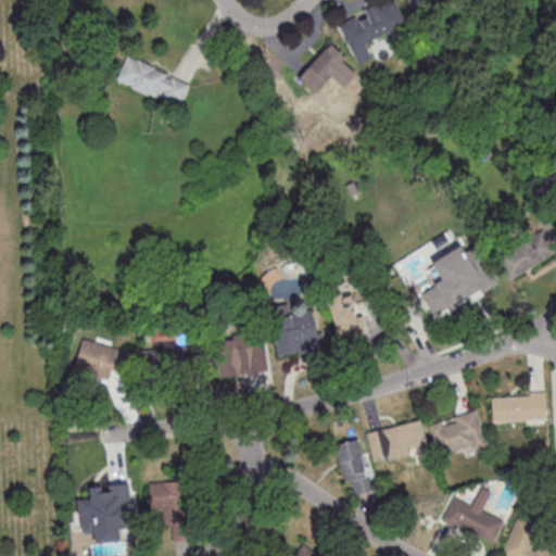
[(394,0),(393,0),(338,24),(355,65),(374,58),(368,42),(406,26),(394,0)]
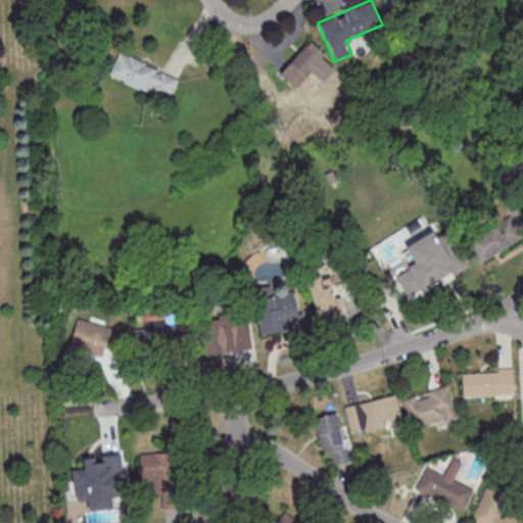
[(278,72),(295,88),(327,55),(310,39),(278,72)]
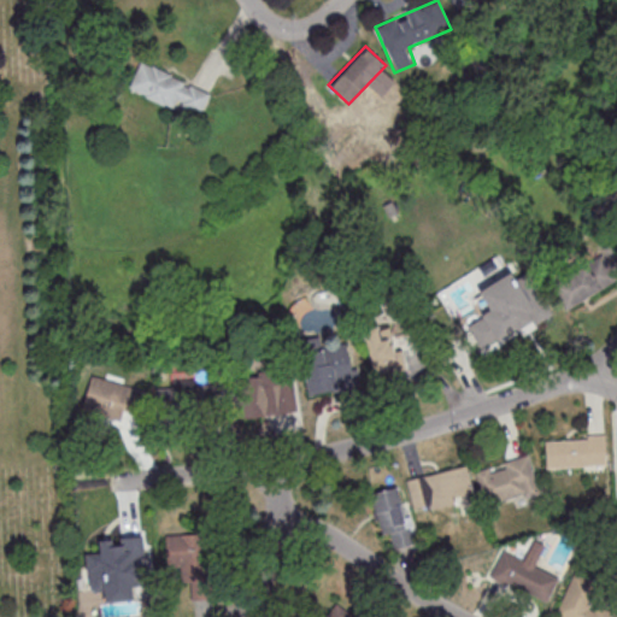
[(141,62),(129,87),(146,95),(146,97),(164,106),(164,104),(172,107),(177,99),(182,101),(181,105),(200,113),(210,94),(189,84),(188,87),(183,84),(184,82),(170,76),(171,74),(153,65),(152,68),(141,62)]
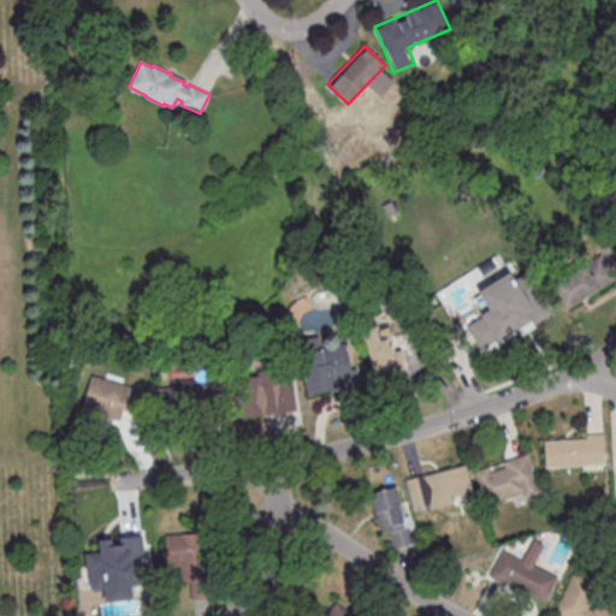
[(551,286),(602,255),(615,278),(566,309),(551,286)]
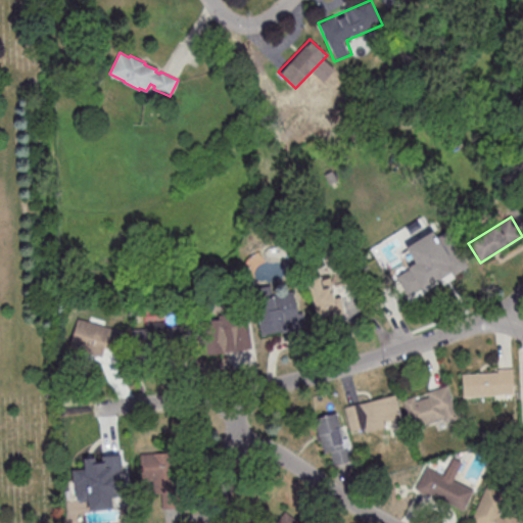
[(406,247),(432,230),(437,238),(447,231),(469,266),(454,275),(450,271),(409,297),(395,277),(409,269),(408,267),(415,263),(406,247)]
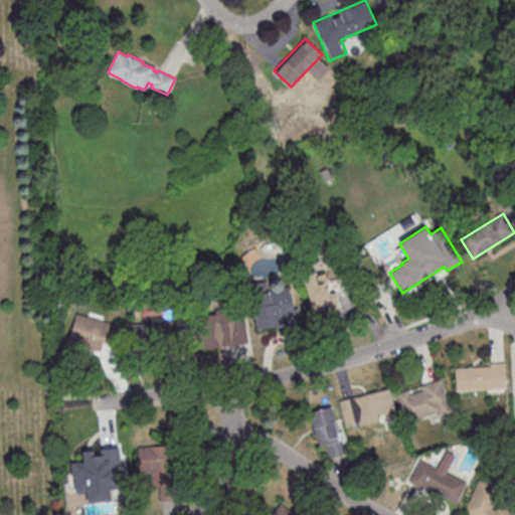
[(331,279),(319,282),(317,274),(305,276),(312,317),(337,312),(331,279)]
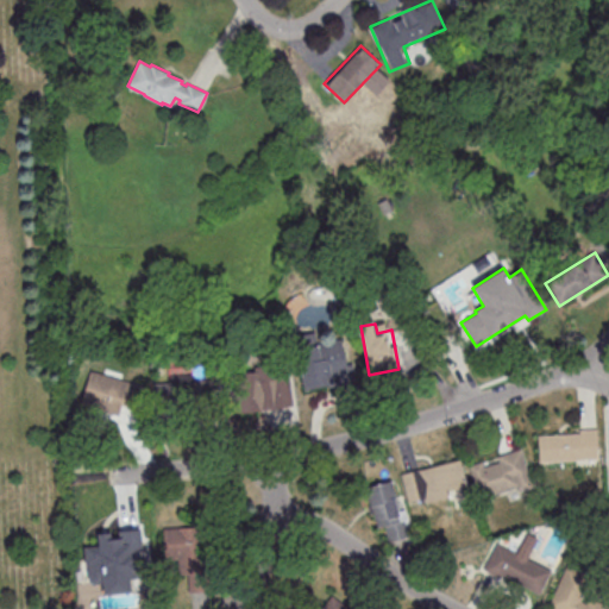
[(343,339),(315,344),(313,333),(295,337),(303,389),(350,382),(343,339)]
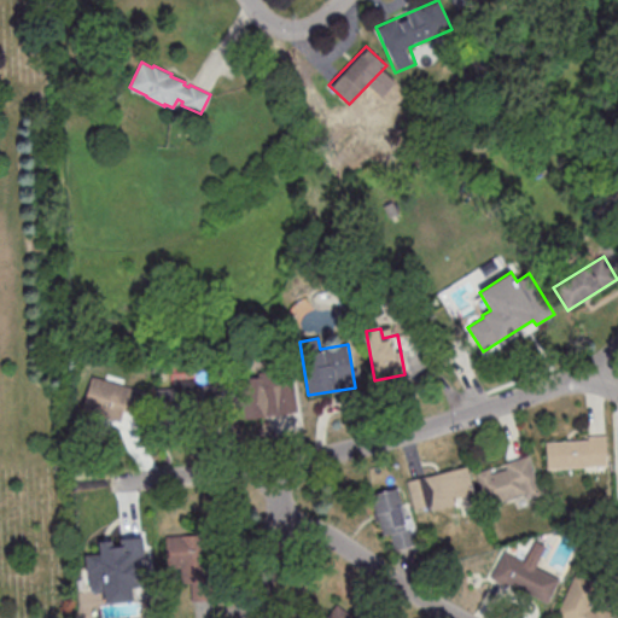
[(297,412),(291,369),(235,377),(242,419),(297,412)]
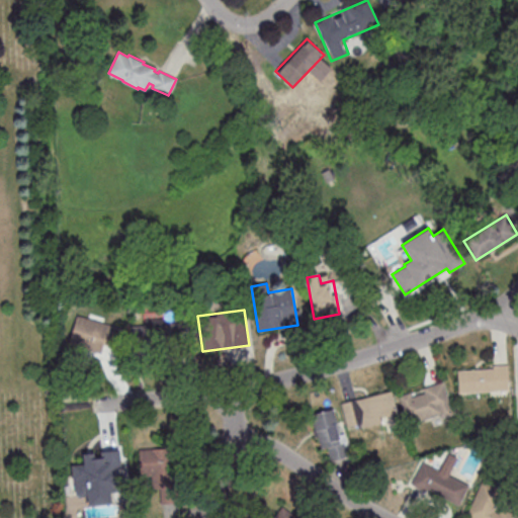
[(77,316),(120,328),(116,341),(105,337),(100,352),(69,343),(77,316)]
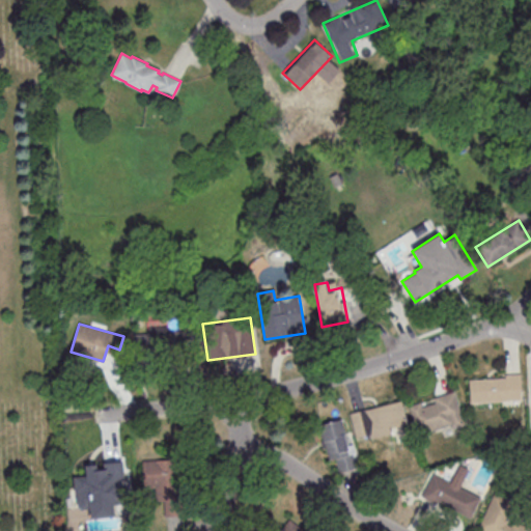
[(135,335),(136,353),(134,354),(135,367),(146,369),(157,364),(157,362),(193,360),(191,331),(167,333),(167,328),(148,329),(149,334),(135,335)]
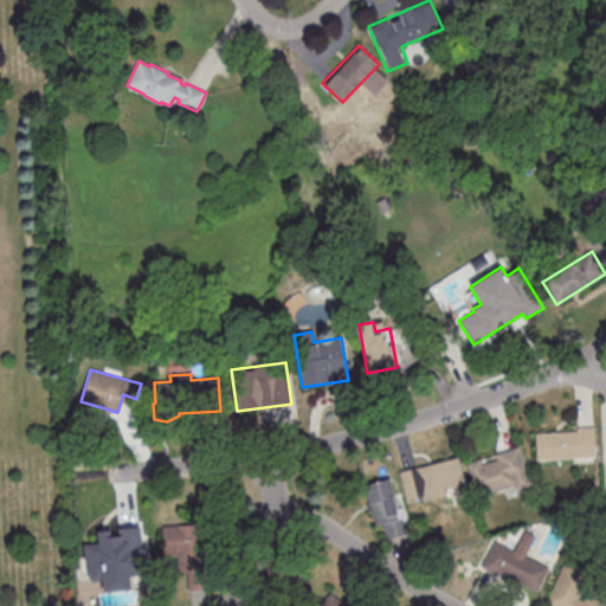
[(535,433),(536,461),(597,457),(594,426),(577,427),(577,431),(535,433)]
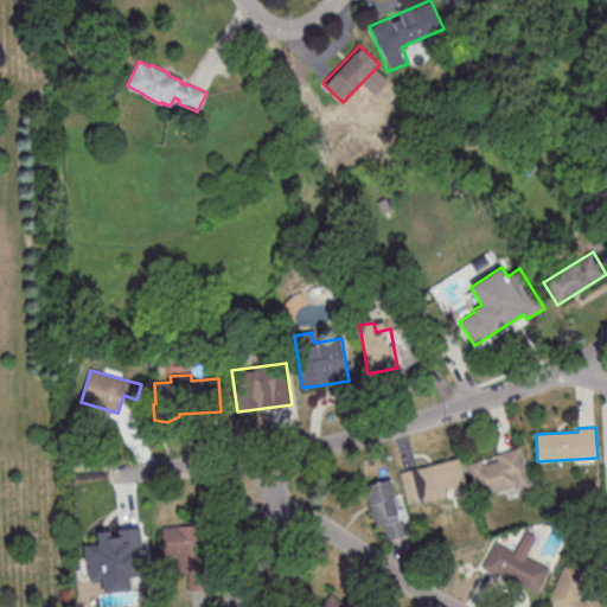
[(519,447),(531,484),(516,490),(515,485),(478,497),(467,464),(481,459),(483,465),(498,460),(496,454),(519,447)]
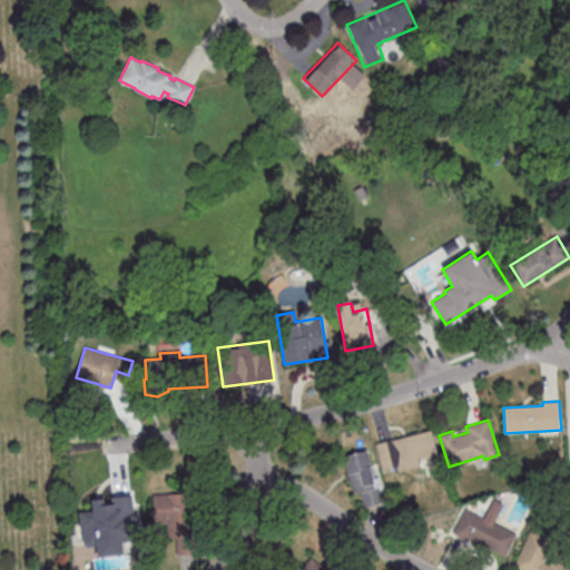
[(376,444),(431,430),(438,454),(420,459),(421,464),(399,471),(397,465),(383,469),(376,444)]
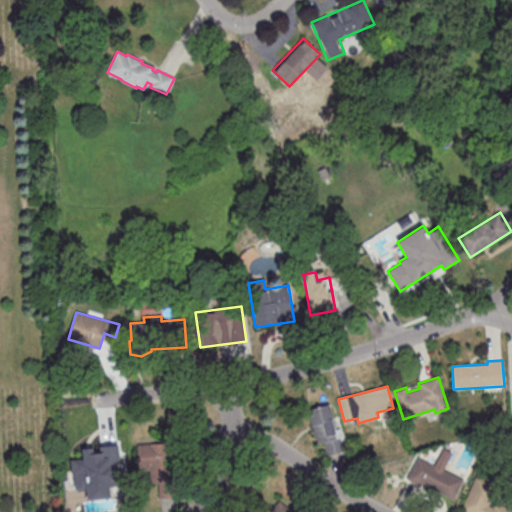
[(332,405),(307,410),(314,445),(324,443),(326,456),(341,452),(332,405)]
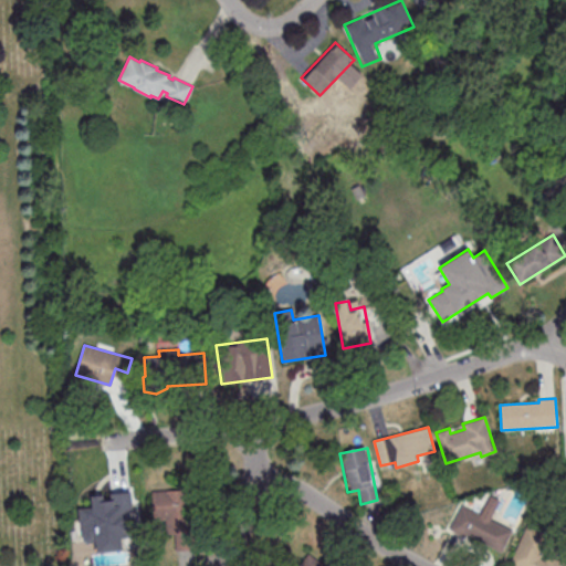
[(152,491),(188,489),(191,530),(196,528),(197,548),(176,549),(175,533),(166,534),(165,520),(154,520),(152,491)]
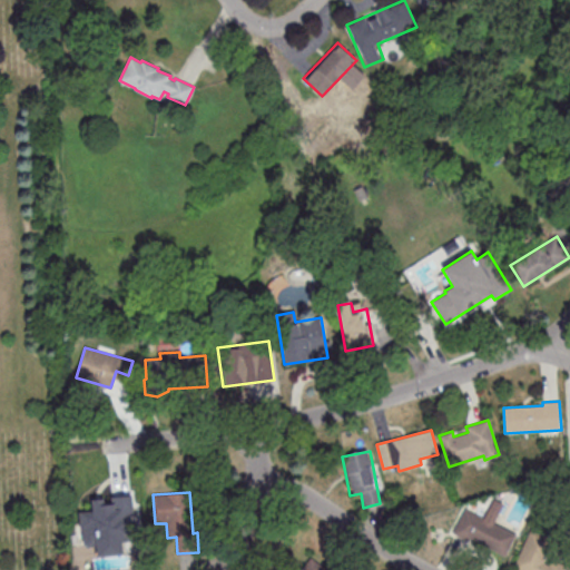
[(89,497),(89,510),(78,510),(79,546),(94,544),(95,557),(123,556),(121,519),(134,518),(133,495),(89,497)]
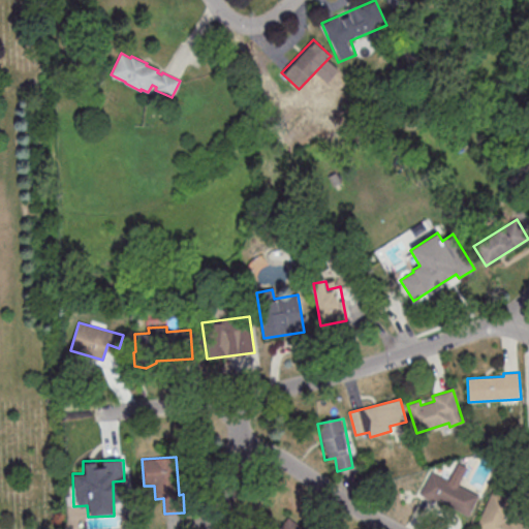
[(432,472),(419,495),(434,502),(436,499),(468,516),(478,496),(458,486),(467,468),(458,464),(448,480),(432,472)]
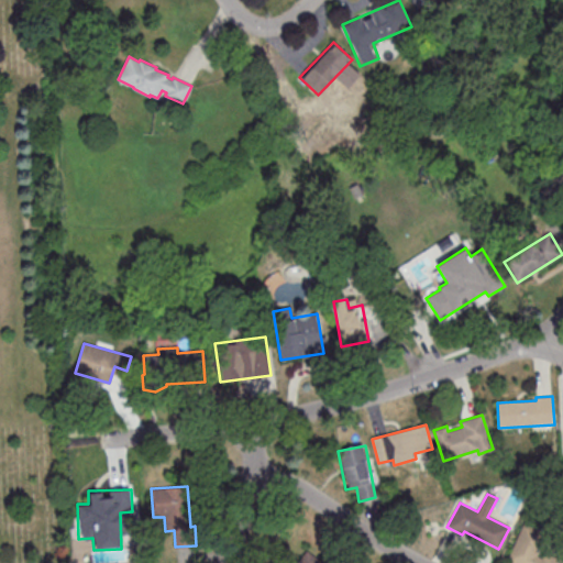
[(525,521),(507,560),(514,562),(562,562),(562,560),(545,552),(542,558),(538,555),(549,532),(525,521)]
